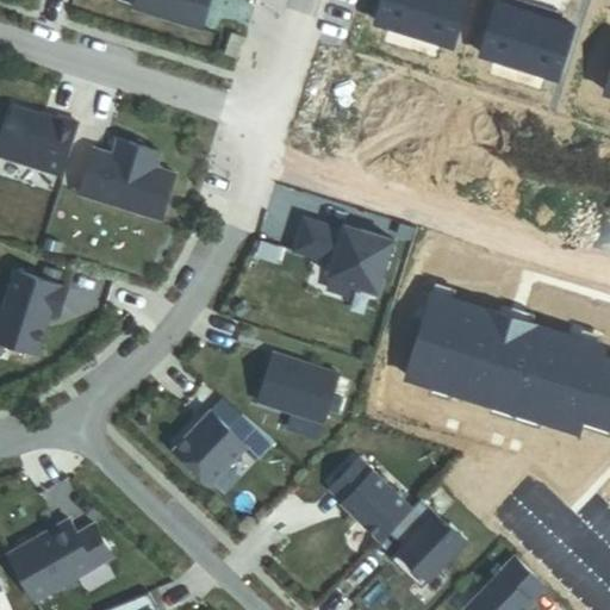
[(136,0),(134,10),(201,30),(210,0),(136,0)]
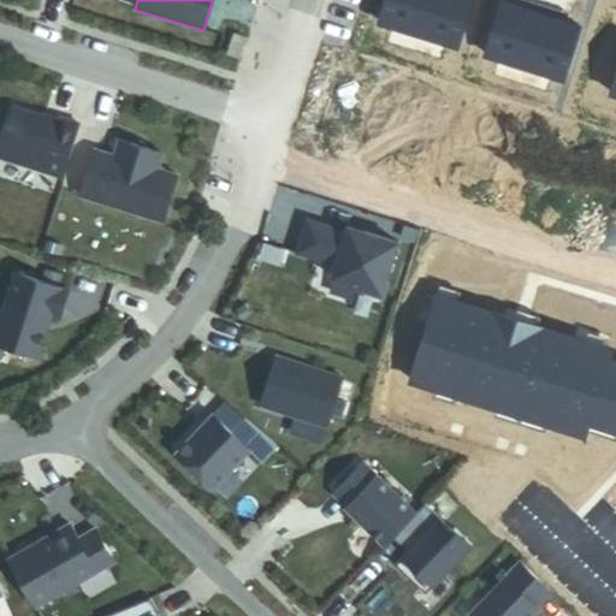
[(386,0),(379,23),(457,47),(472,0),(386,0)]
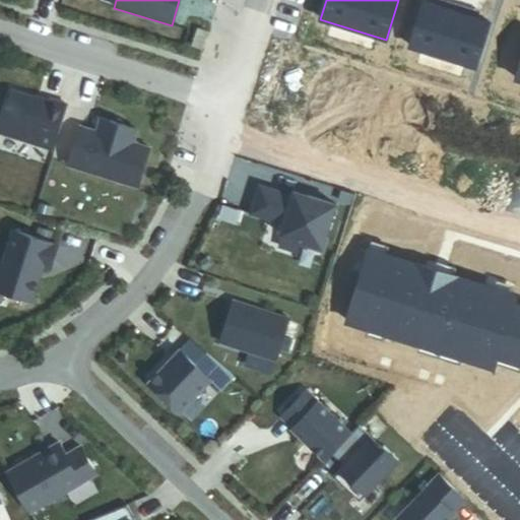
[(442,8),(444,2),(438,0),(437,0),(436,6),(442,8)]
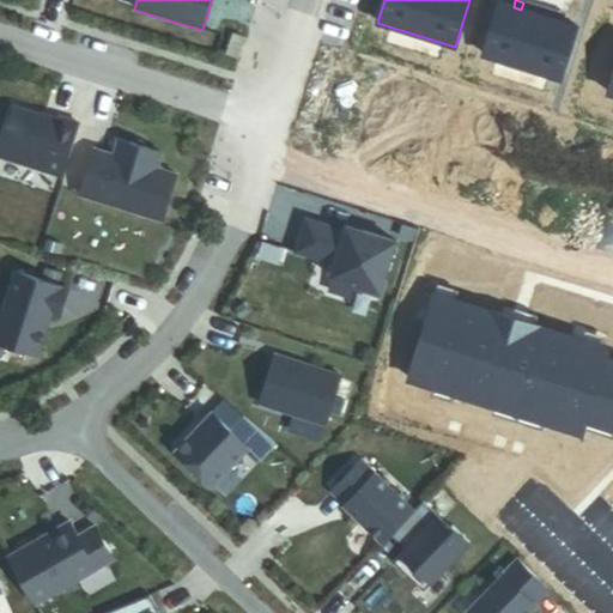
[(557,13),(523,2),(521,10),(514,7),(499,4),(483,56),(560,80),(576,28),(563,24),(554,22),(557,13)]
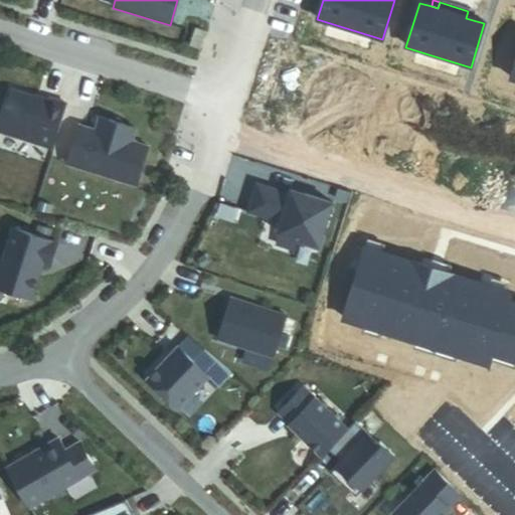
[(475,13),(468,11),(466,18),(473,20),(475,13)]
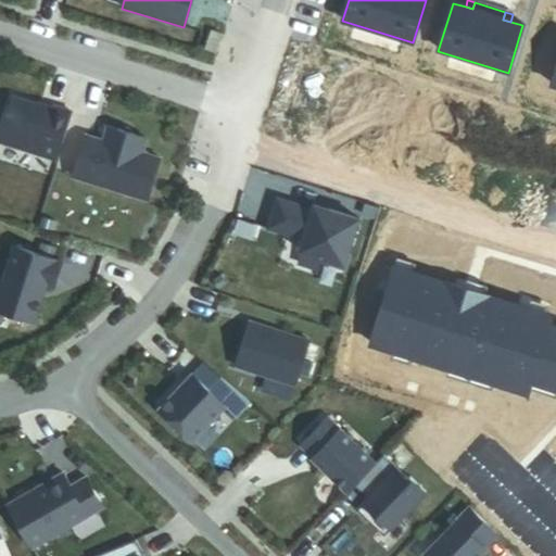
[(72,114),(41,104),(40,108),(2,96),(0,103),(0,142),(58,161),(72,114)]
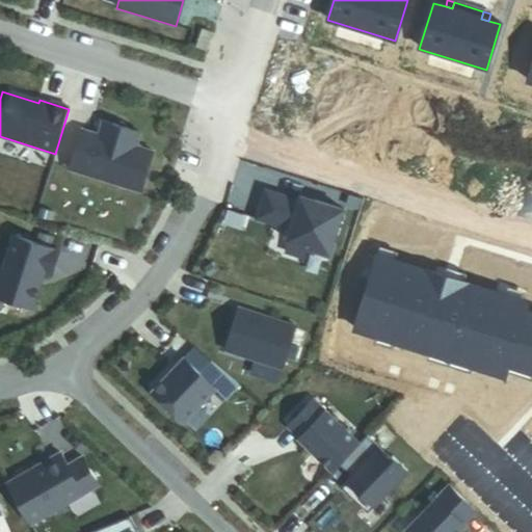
[(139,135),(103,124),(99,135),(82,130),(69,169),(141,191),(154,153),(136,147),(139,135)]
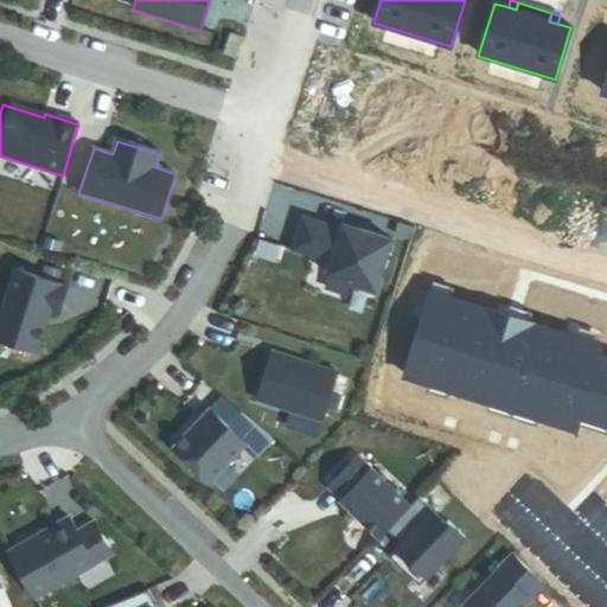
[(342,229),(302,217),(292,249),(331,262),(327,274),(353,282),(351,287),(375,294),(393,240),(359,229),(358,235),(342,229)]
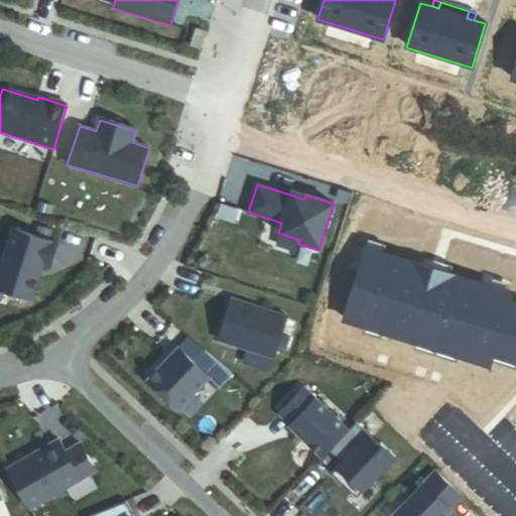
[(13,230),(0,271),(0,288),(32,299),(42,265),(50,267),(57,243),(13,230)]
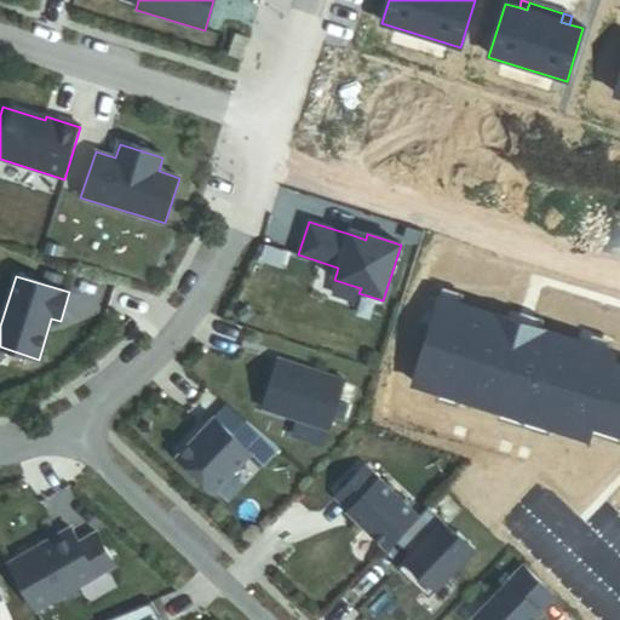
[(619,432),(619,365),(613,362),(616,352),(529,326),(528,331),(516,327),(517,322),(440,298),(413,384),(589,438),(593,425),(619,432)]
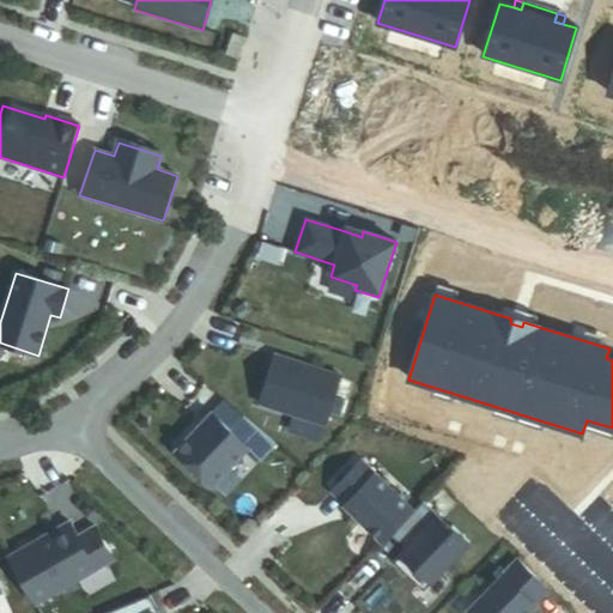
[(260,405),(326,425),(340,375),(275,354),(260,405)]
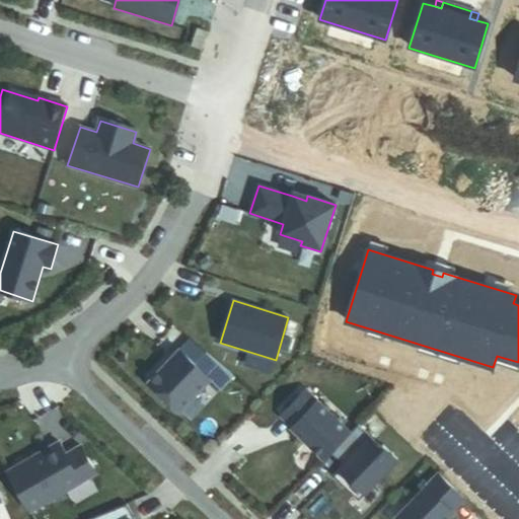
[(206,353),(190,340),(179,350),(195,364),(206,353)]
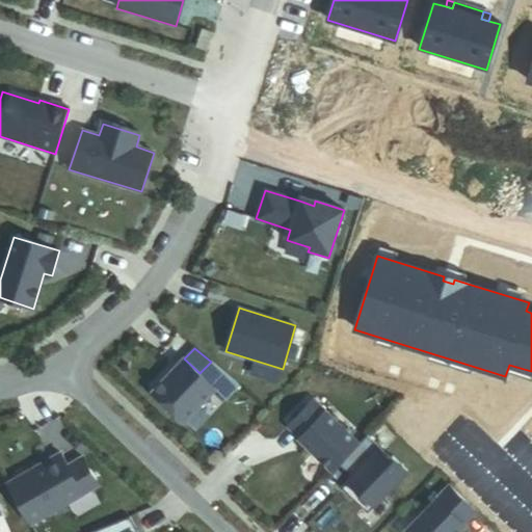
[(184,358),(153,392),(184,422),(214,390),(225,400),(239,386),(211,362),(200,373),(184,358)]
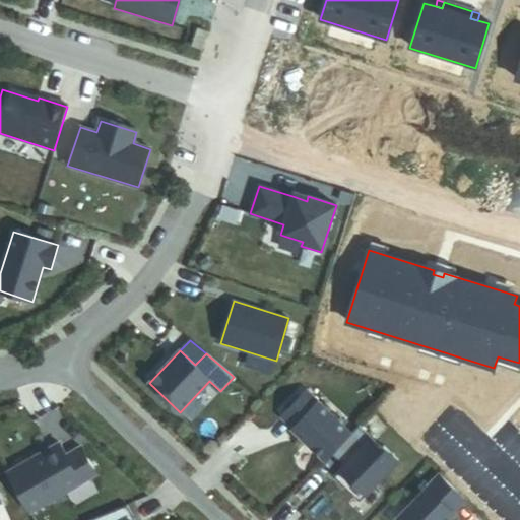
[(307,390),(282,416),(326,459),(331,454),(351,433),(307,390)]
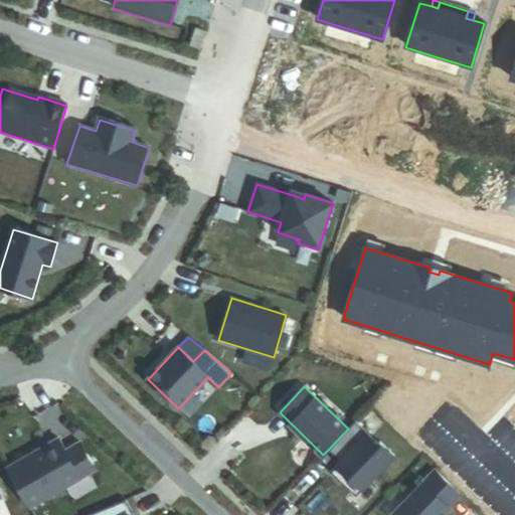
[(378,443),(355,420),(348,428),(328,450),(341,461),(332,472),(357,496),(395,456),(380,441),(378,443)]
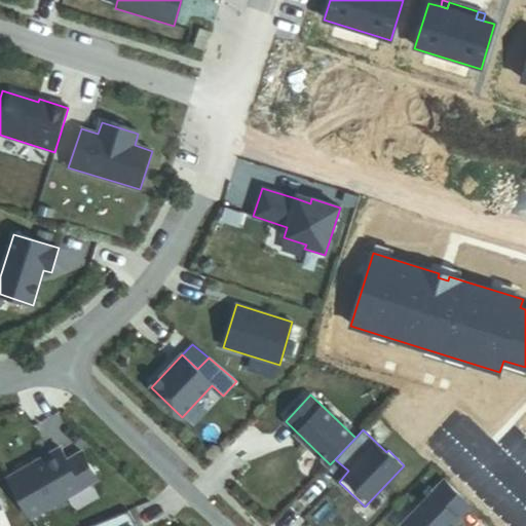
[(7,479),(30,518),(98,479),(81,452),(67,460),(60,448),(7,479)]
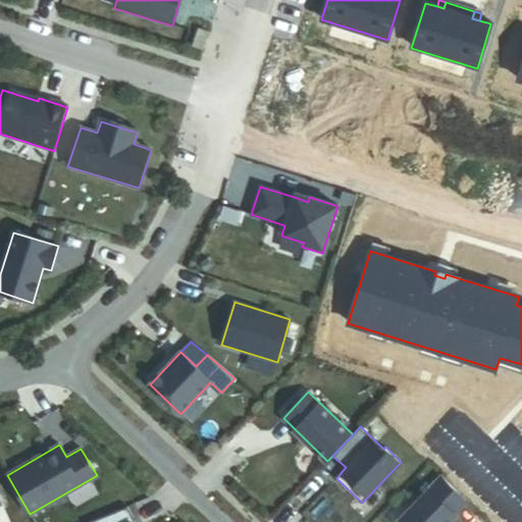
[(399,521),(449,521),(467,502),(440,476),(399,521)]
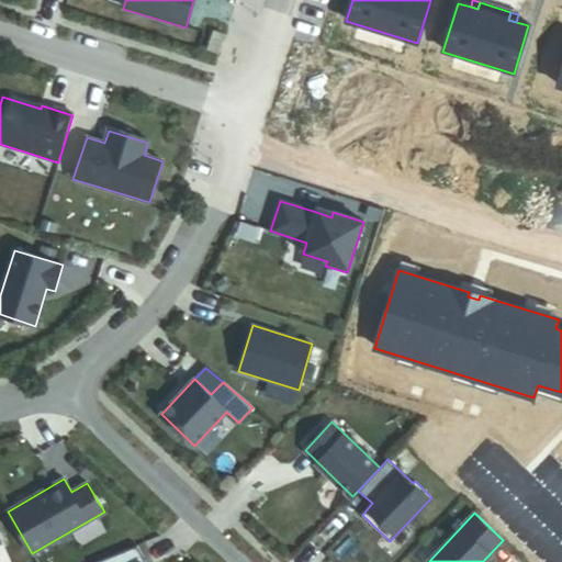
[(145,561),(138,546),(96,561),(145,561)]
